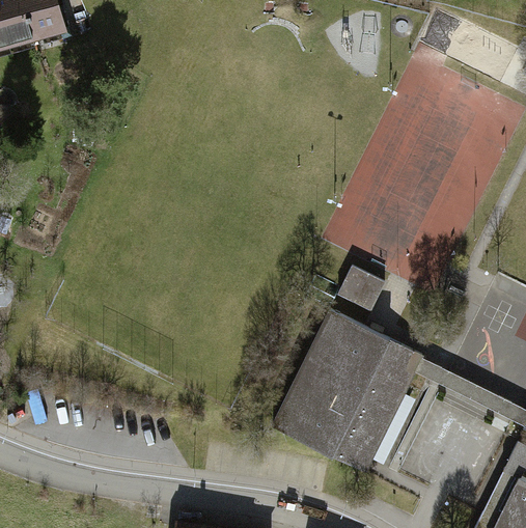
[(0,51),(67,32),(58,0),(0,0),(0,51)]
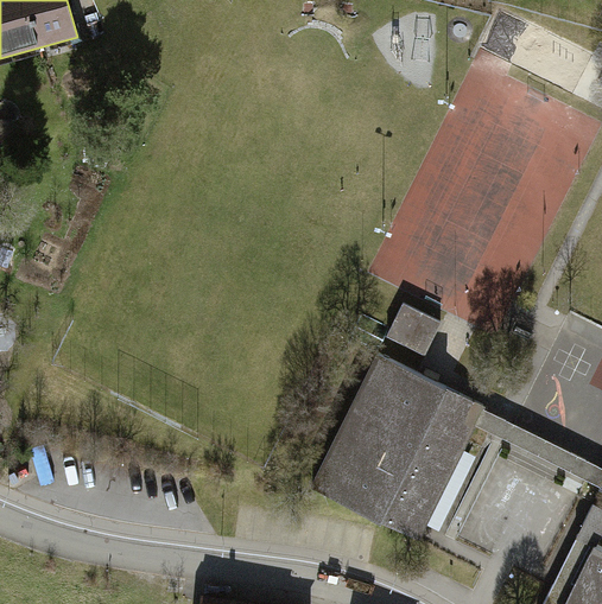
[(438,322),(399,303),(384,336),(422,355),(438,322)]
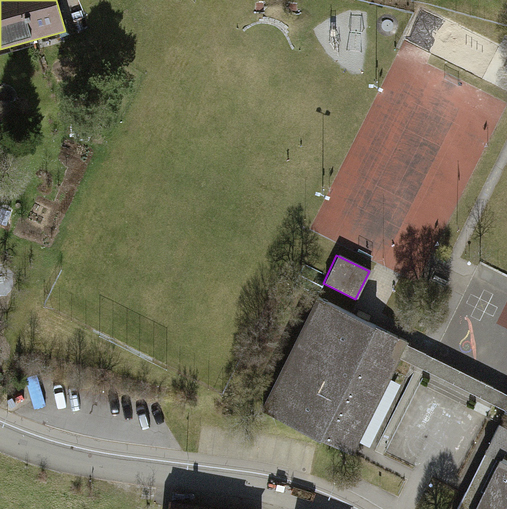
[(397,363),(407,344),(347,315),(318,300),(264,410),(353,453),(397,363)]
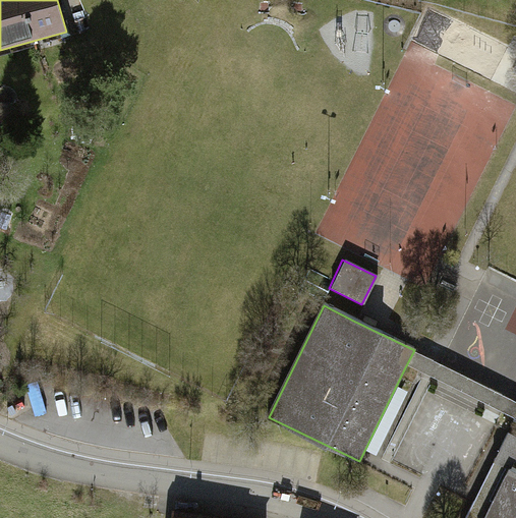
[(515,400),(465,376),(414,350),(404,369),(456,395),(513,423),(515,416),(515,400)]
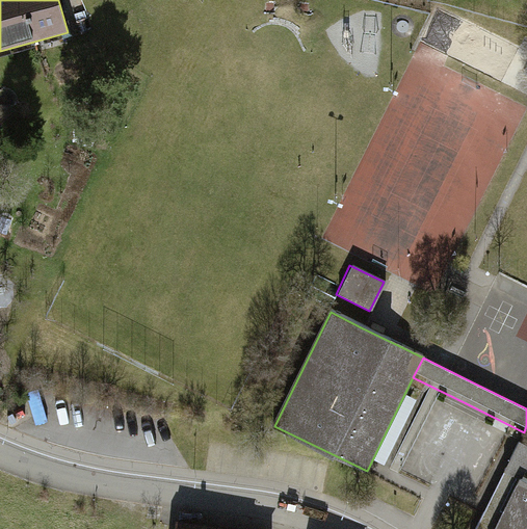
[(526,528),(526,480),(521,478),(526,465),(526,448),(518,444),(483,514),(475,528),(526,528)]
